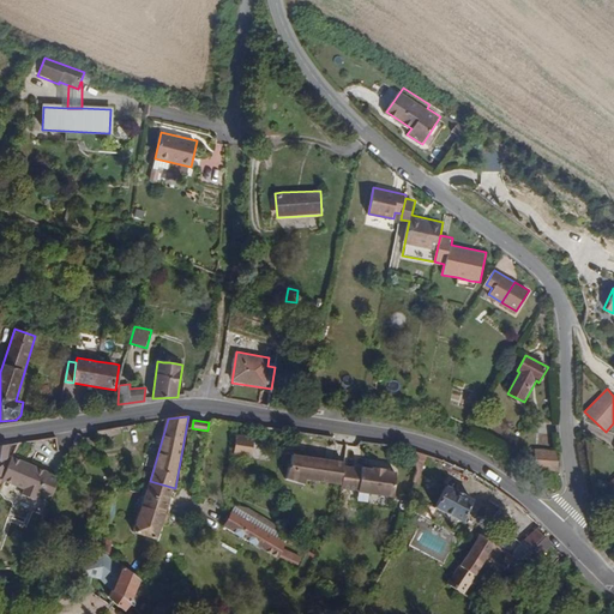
[(236,435),(234,452),(252,453),(254,437),(236,435)]
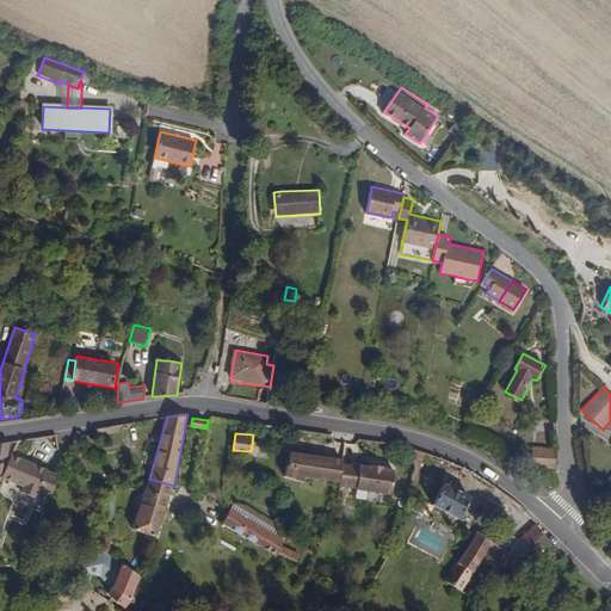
[(0,474),(4,475),(8,463),(11,442),(0,443),(0,474)]
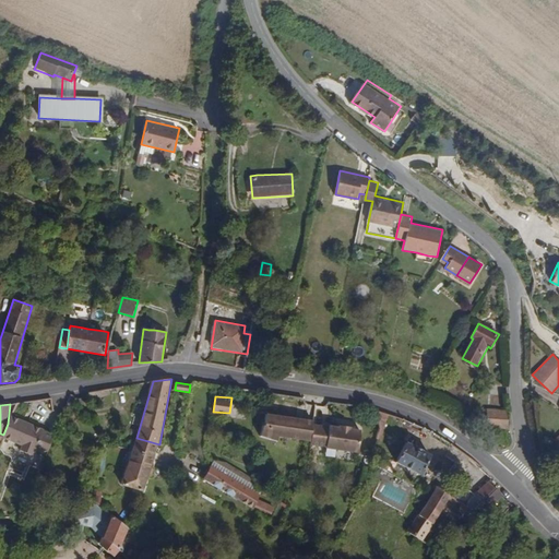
[(487,409),(487,428),(507,428),(507,409),(487,409)]
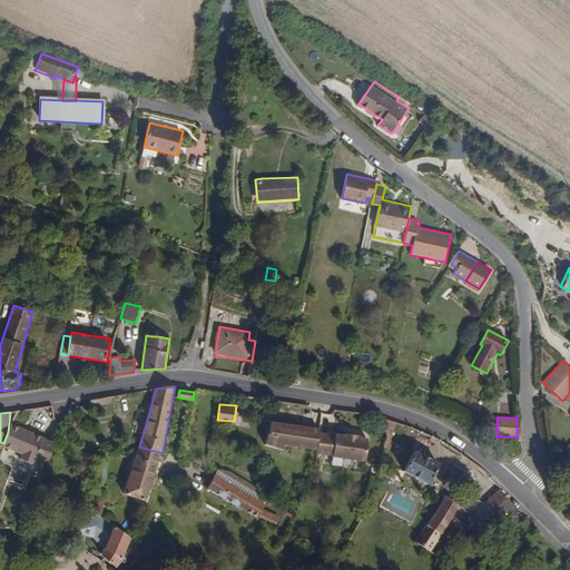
[(271,421),(269,433),(265,433),(263,446),(281,449),(281,444),(316,450),(320,429),(271,421)]
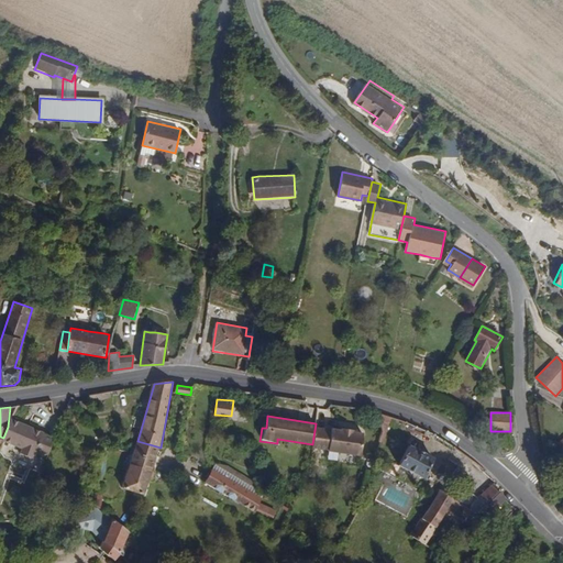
[(10,420),(8,427),(3,438),(2,440),(22,448),(20,454),(34,460),(36,453),(47,457),(55,438),(54,437),(10,420)]
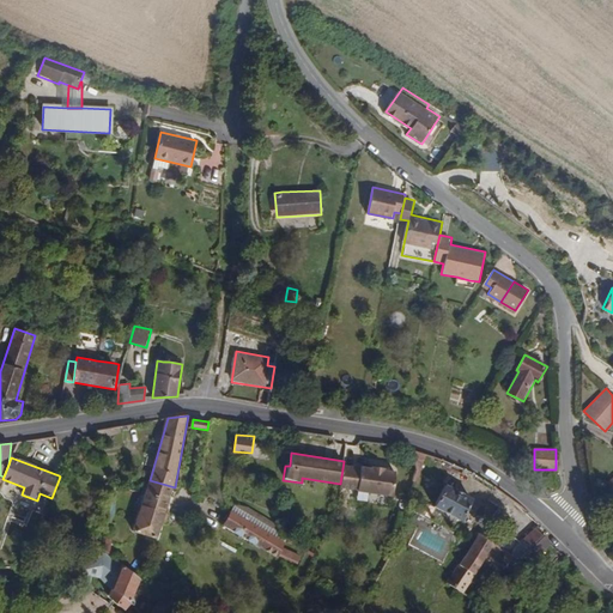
[(358,492),(395,496),(398,475),(398,471),(344,465),(343,486),(359,487),(358,492)]
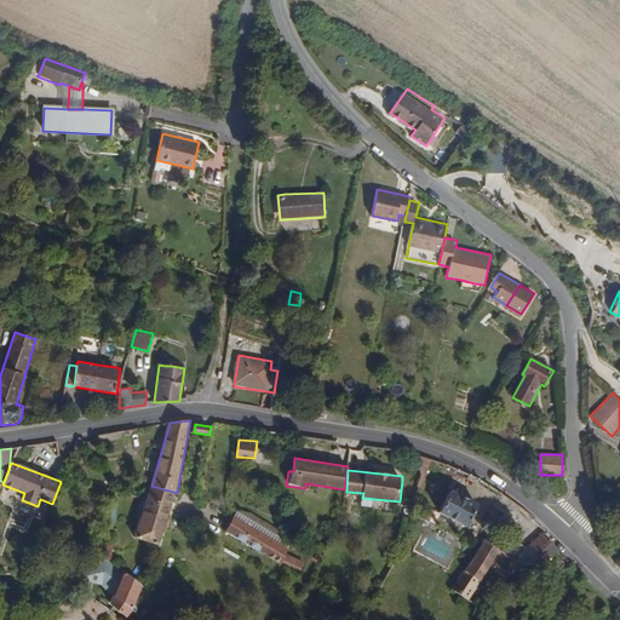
[(133,539),(160,546),(168,520),(177,493),(151,486),(147,499),(133,539)]
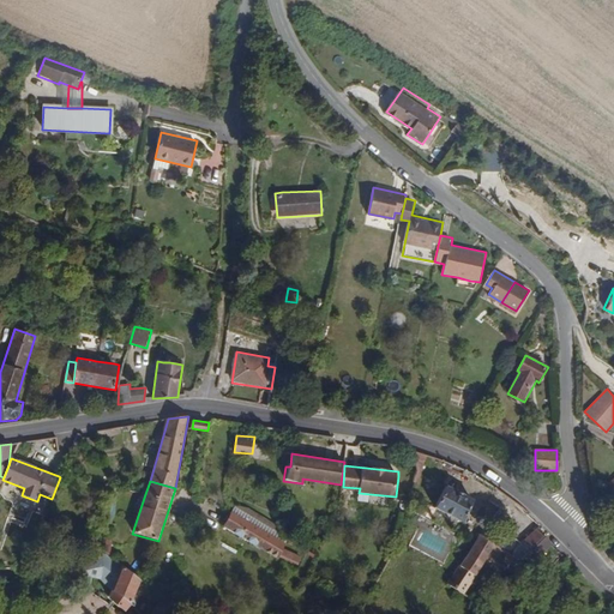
[(437,506),(468,522),(477,501),(447,486),(437,506)]
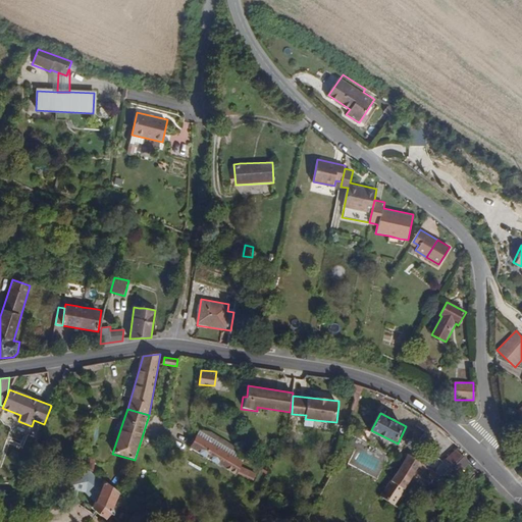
[(223,437),(216,433),(206,432),(205,433),(220,442),(223,437)]
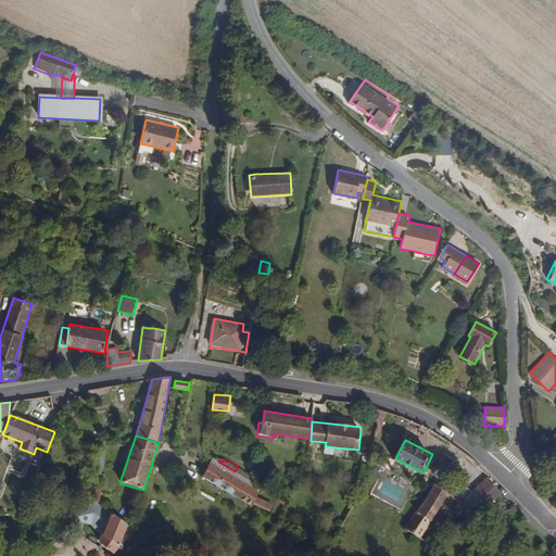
[(235,471),(218,462),(216,466),(232,476),(235,471)]
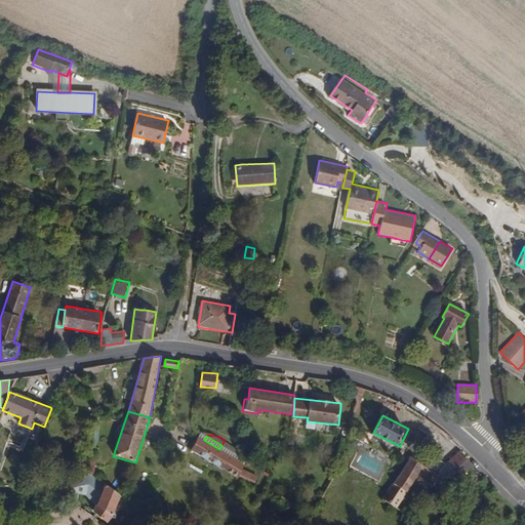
[(204,440),(199,437),(191,449),(239,477),(255,484),(259,477),(243,470),(246,463),(242,461),(230,455),(219,449),(204,440)]
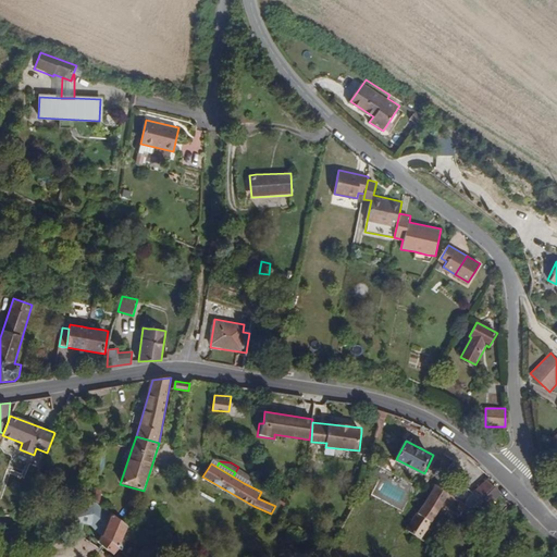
[(249,473),(238,467),(235,472),(247,479),(249,473)]
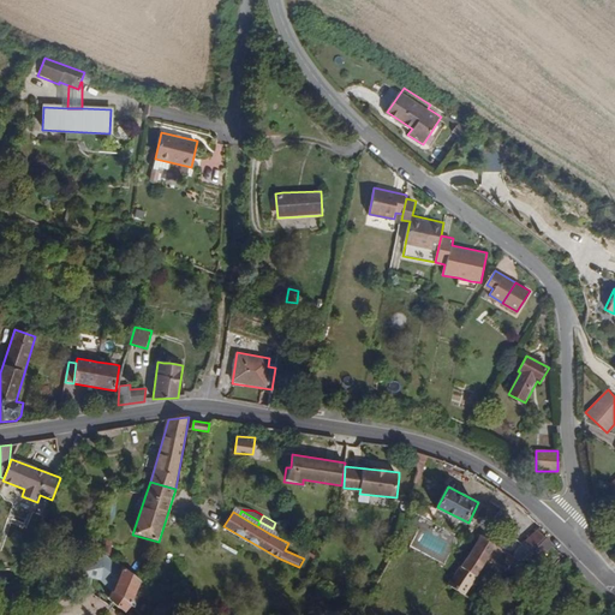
[(273,529),(260,521),(257,526),(269,533),(273,529)]
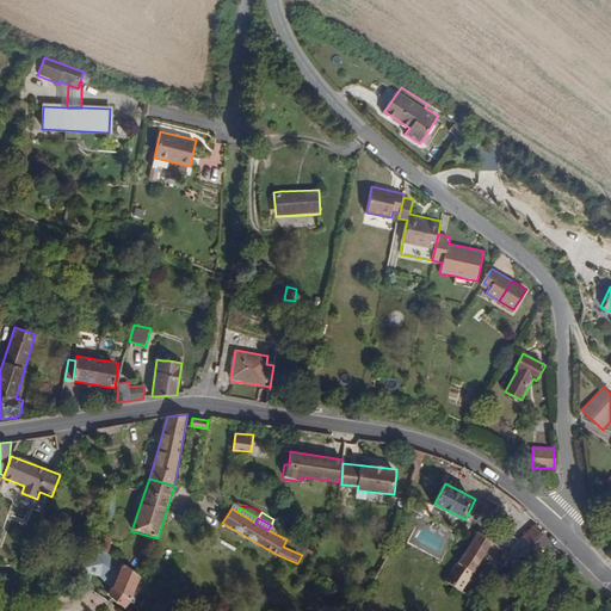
[(287,528),(273,519),(271,525),(283,534),(287,528)]
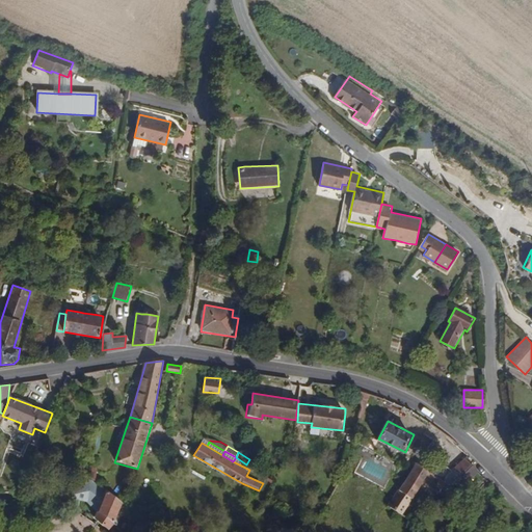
[(246,464),(236,457),(233,461),(245,468),(246,464)]
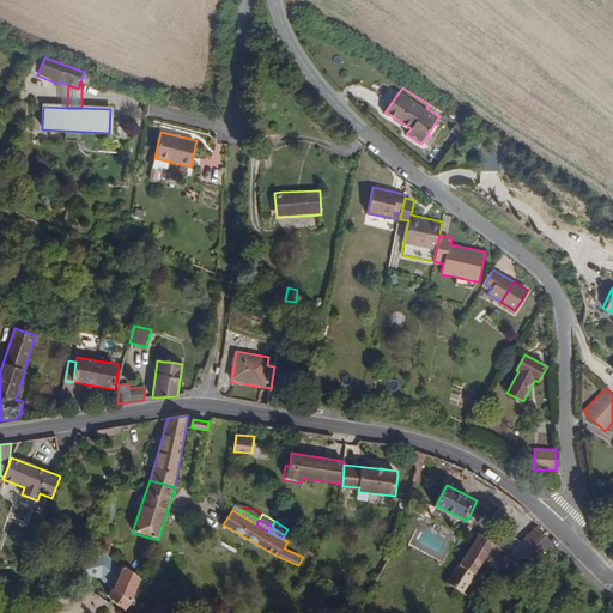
[(533,547),(545,535),(536,527),(525,538),(533,547)]
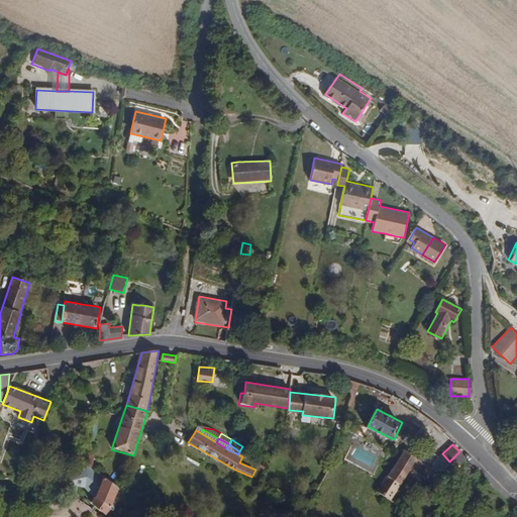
[(437,456),(421,445),(415,455),(423,460),(425,462),(430,466),(437,456)]
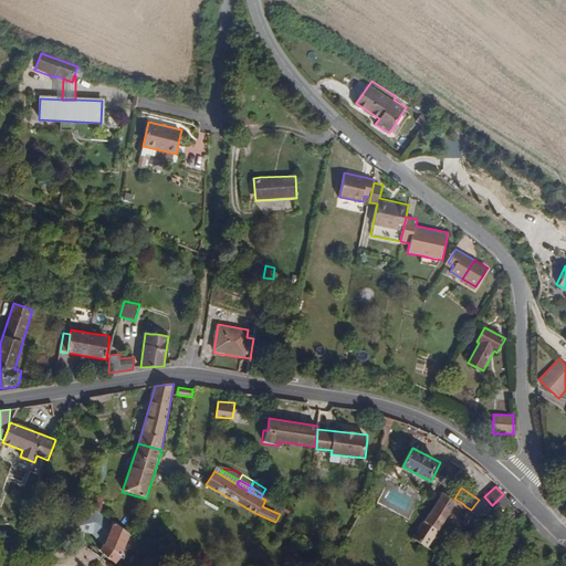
[(447,493),(444,492),(438,502),(413,538),(429,548),(433,542),(442,547),(446,543),(436,536),(457,505),(461,507),(463,504),(454,499),(452,498),(447,493)]
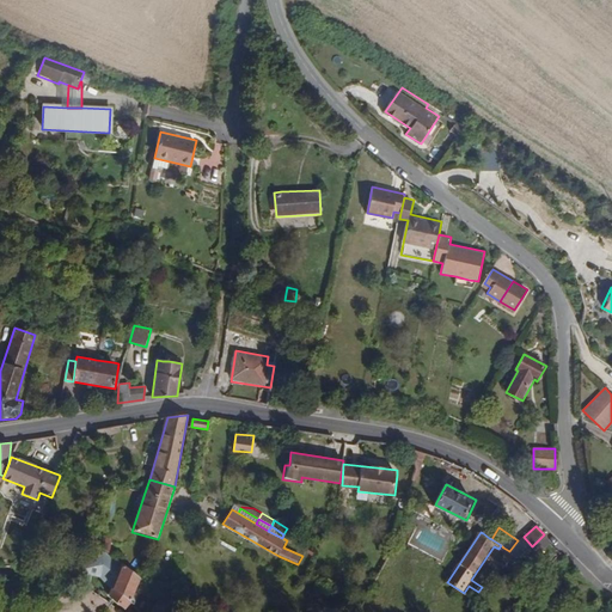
[(542,555),(554,544),(544,534),(532,546),(542,555)]
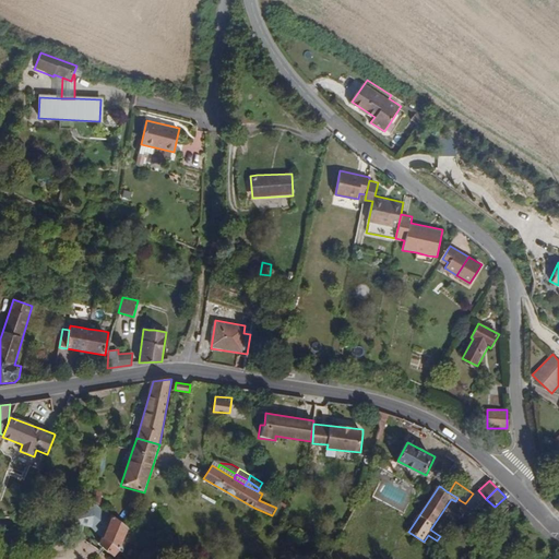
[(463,511),(467,504),(465,503),(460,500),(455,506),(463,511)]
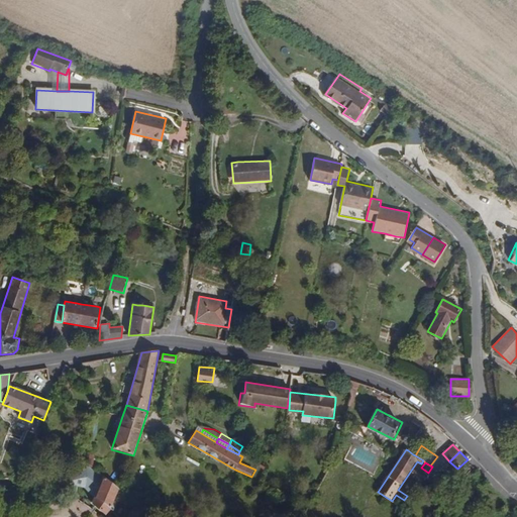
[(70,469),(64,478),(63,485),(84,487),(94,497),(96,495),(103,479),(94,473),(94,470),(90,466),(85,466),(70,469)]
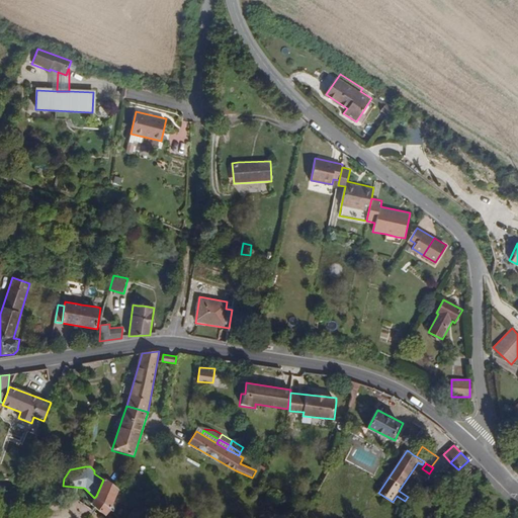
[(96,496),(113,508),(120,490),(104,478),(103,480),(96,496)]
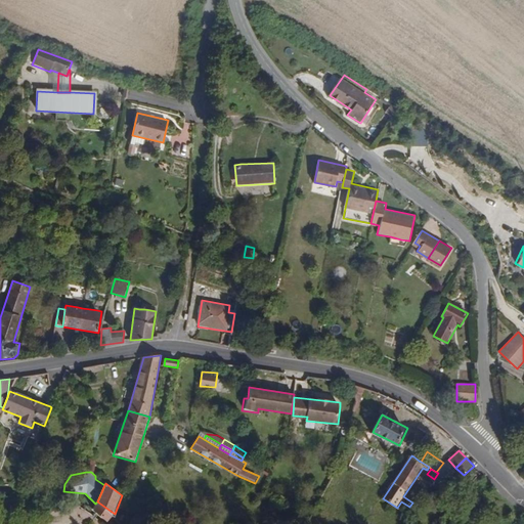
[(437,507),(447,491),(441,487),(437,493),(434,492),(429,500),(437,507)]
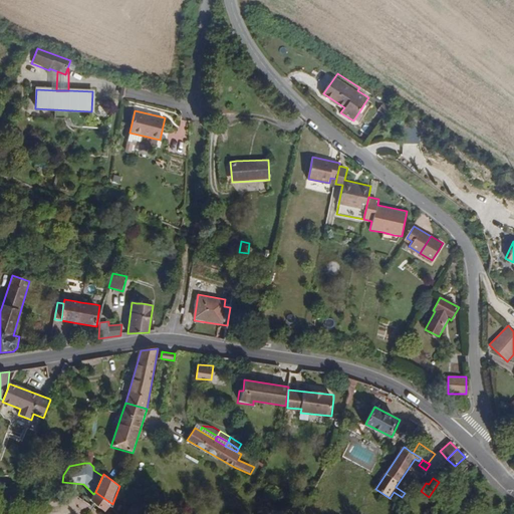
[(112,504),(95,492),(93,494),(89,499),(106,512),(110,506),(112,504)]
